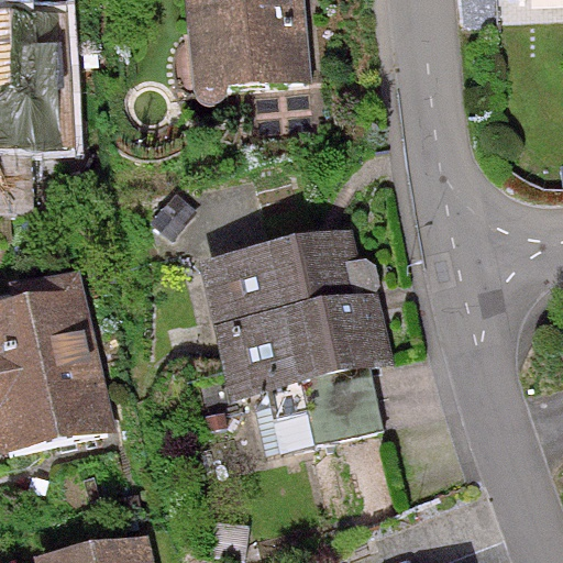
[(0,0),(0,212),(32,211),(30,154),(75,152),(68,14),(9,17),(9,6),(2,0),(0,0)]
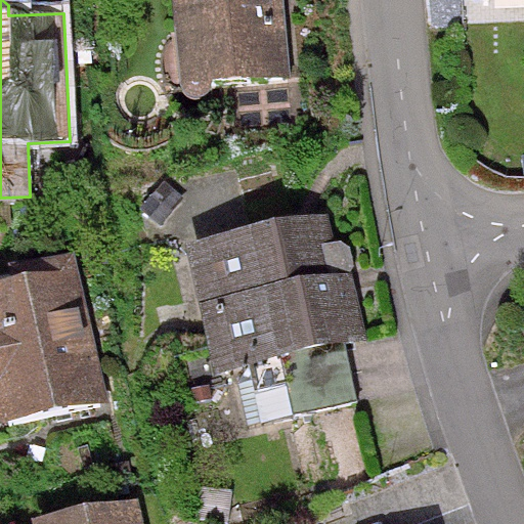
[(176,0),(186,91),(233,86),(238,130),(308,123),(303,76),(292,77),(284,0),(176,0)]
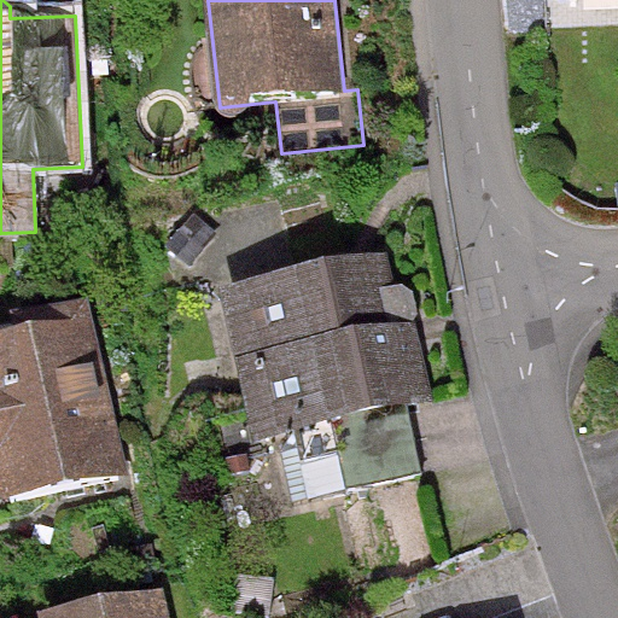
[(390,257),(219,297),(254,445),(336,426),(350,490),(424,473),(410,414),(439,408),(412,286),(397,290),(390,257)]
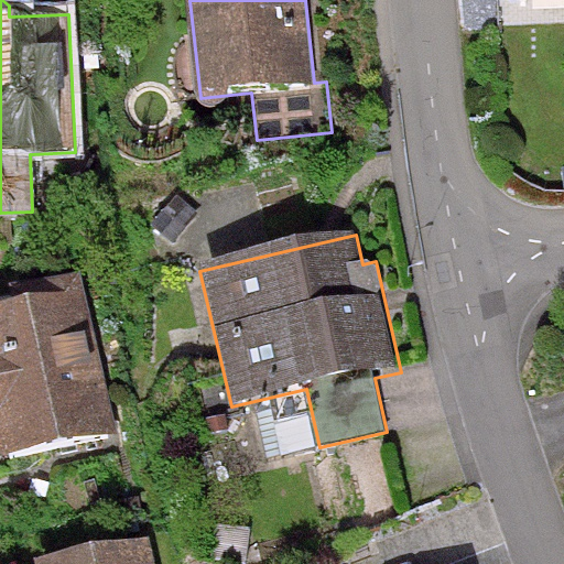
[(86,294),(0,313),(0,448),(3,463),(119,436),(86,294)]
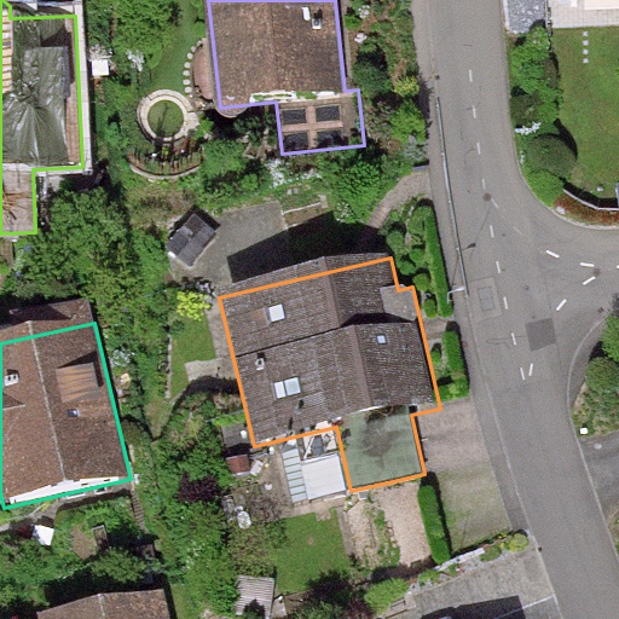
[(167,618),(162,594),(51,618),(167,618)]
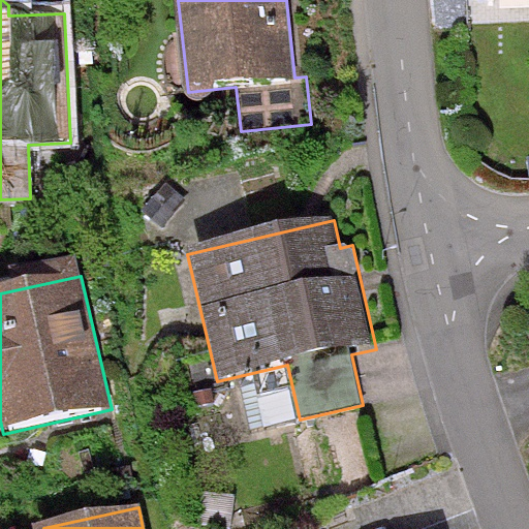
All buildings are outlined.
